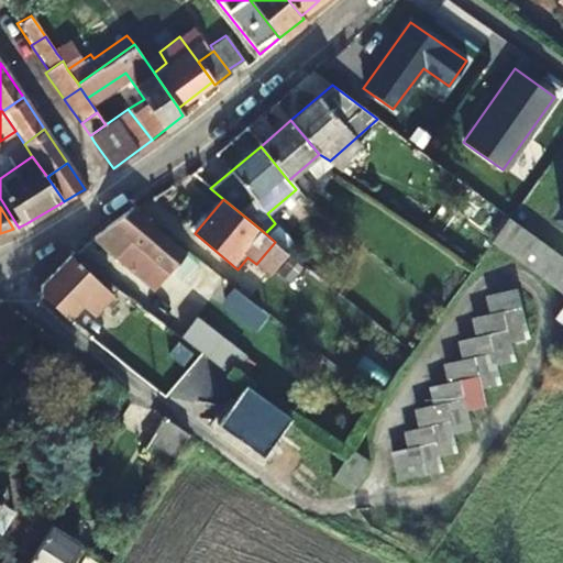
[(128,208),(90,240),(143,283),(157,265),(167,273),(184,252),(132,210),(130,208),(128,208)]
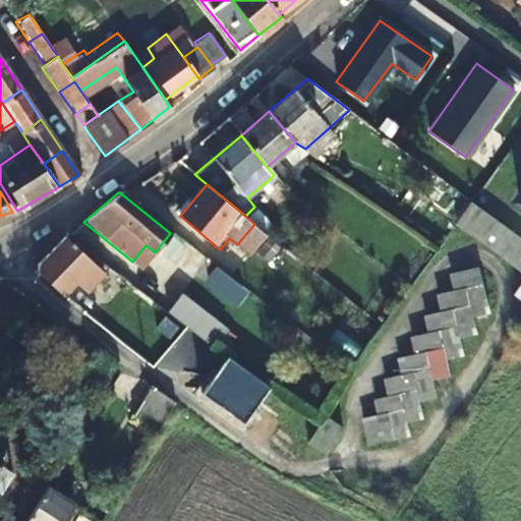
[(520,287),(514,297),(520,302),(520,239),(515,235),(502,225),(486,214),(473,204),(456,228),(468,237),(483,248),(498,258),(511,270),(520,277),(520,287)]
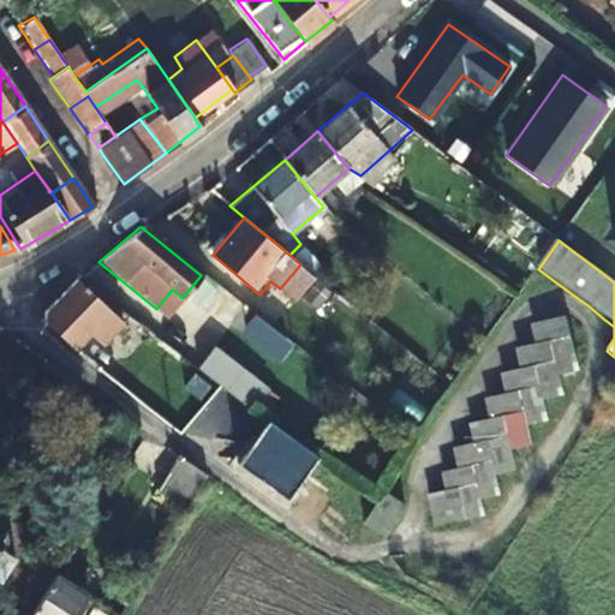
[(43,322),(73,347),(89,334),(99,341),(119,321),(76,280),(43,312),(43,322)]
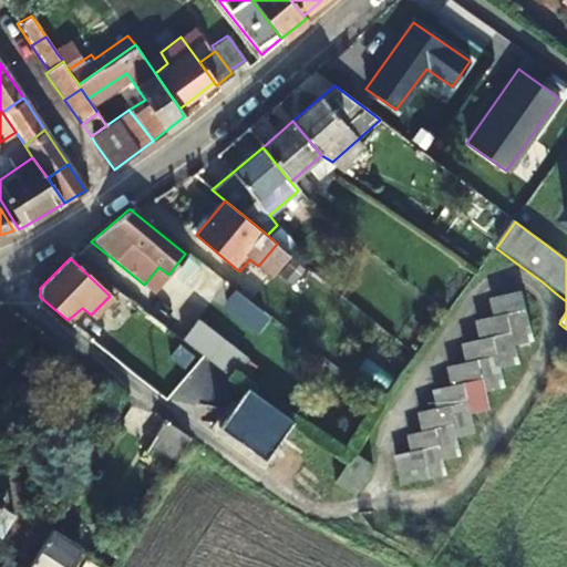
[(158,267),(144,285),(153,292),(168,275),(158,267)]
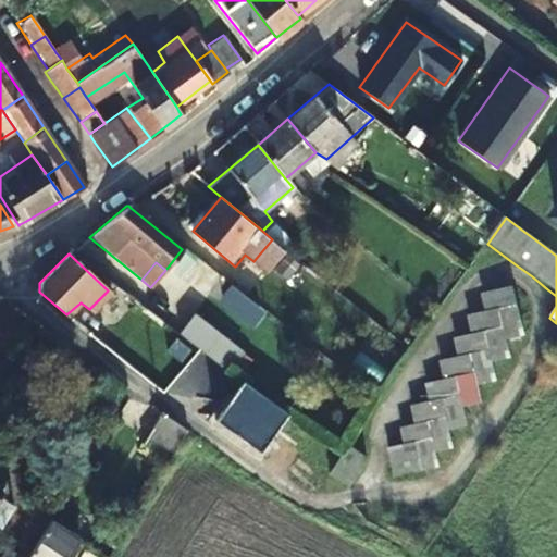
[(265,312),(231,285),(218,302),(254,327),(265,312)]
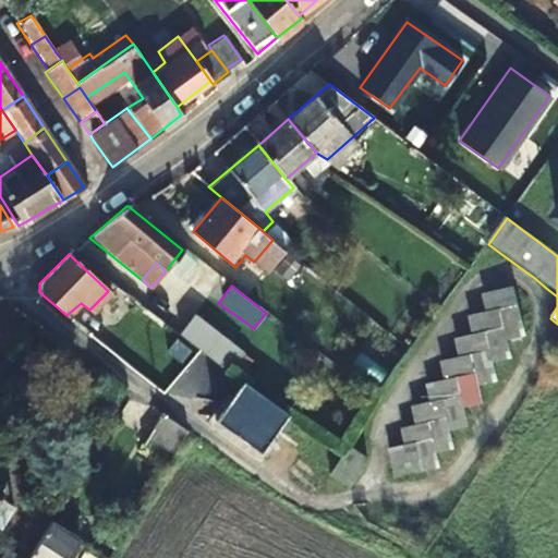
[(485,312),(496,308),(512,304),(509,287),(483,294),(485,312)]
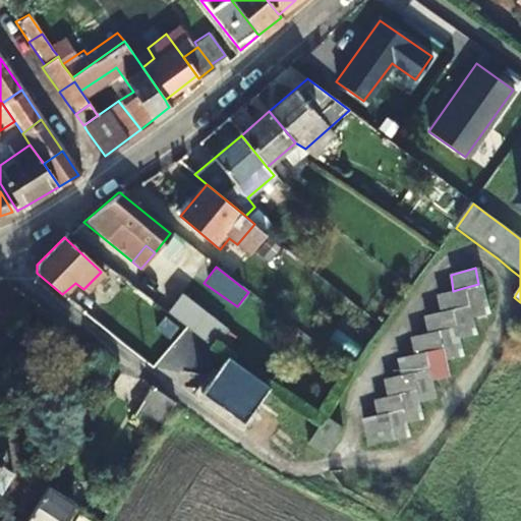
[(478,284),(463,288),(466,305),(468,315),(484,312),(478,284)]
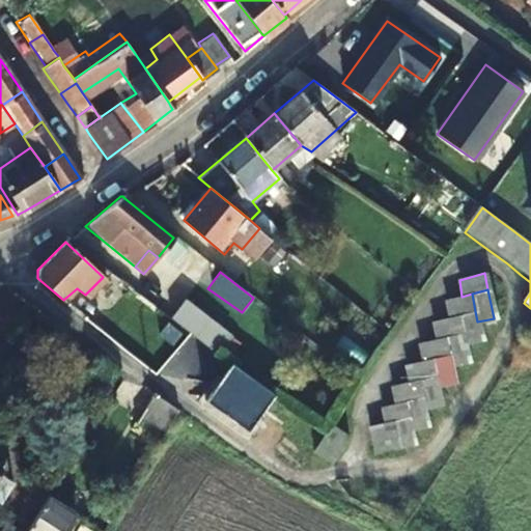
[(472,294),(462,297),(445,302),(448,317),(459,314),(475,311),(472,294)]
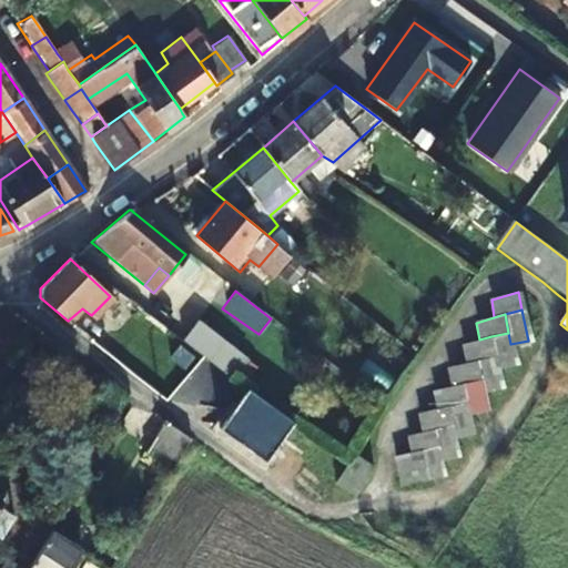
[(195,322),(181,342),(191,350),(201,356),(227,376),(242,355),(195,322)]
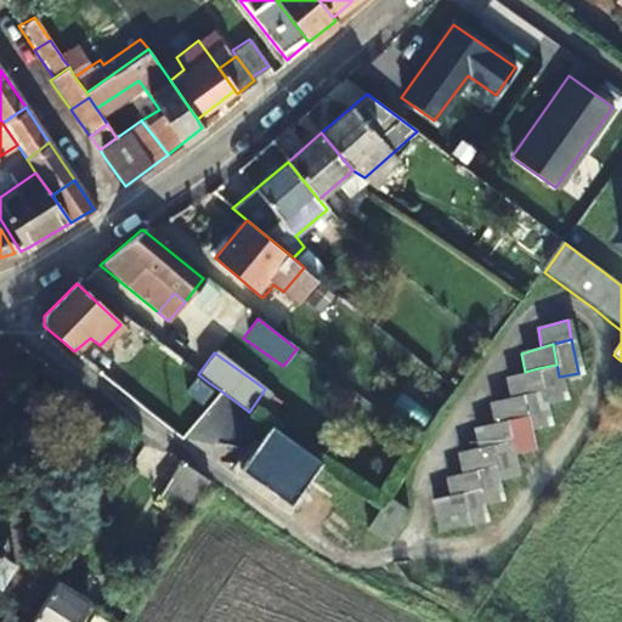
[(543,390),(544,402),(564,397),(559,377),(557,365),(538,368),(543,390)]
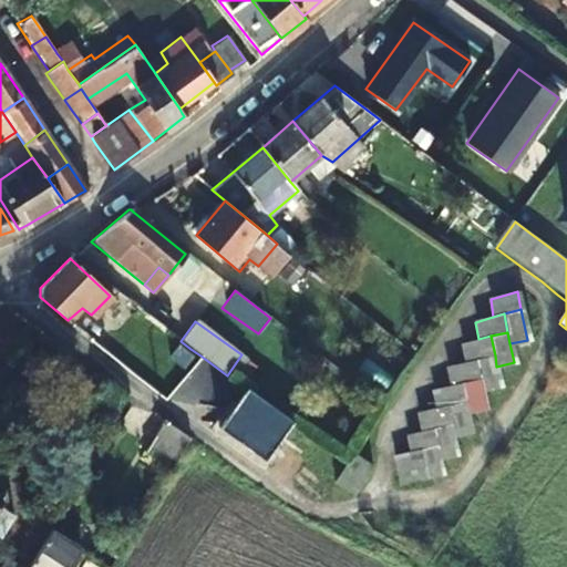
[(476,360),(495,356),(491,336),(478,339),(460,343),(463,363),(476,360)]
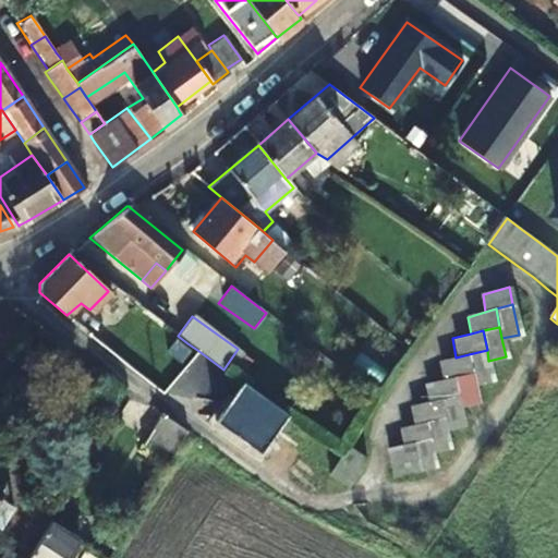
[(472,373),(473,383),(492,379),(488,361),(487,350),(469,354),(472,373)]
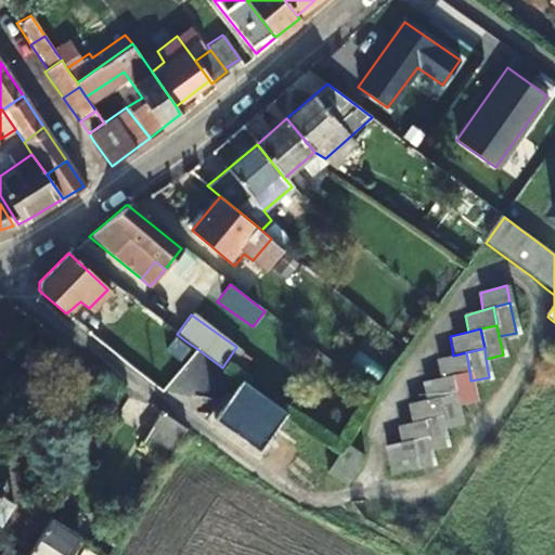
[(454,374),(469,371),(466,352),(453,356),(438,359),(441,377),(454,374)]
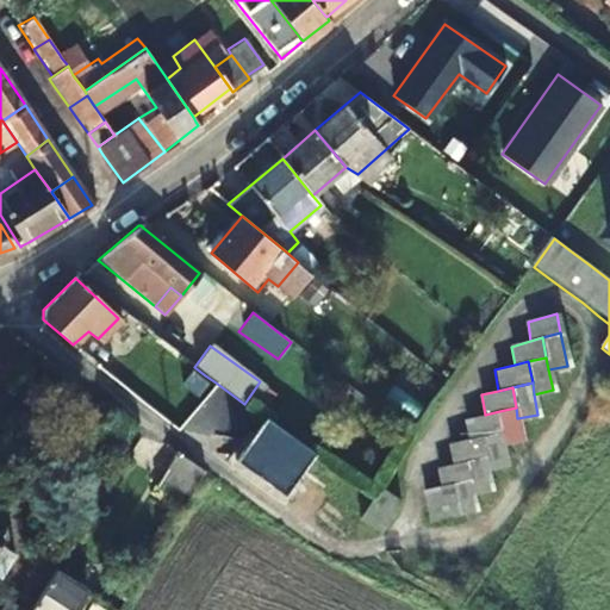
[(503,433),(505,444),(522,441),(517,418),(516,408),(499,411),(503,433)]
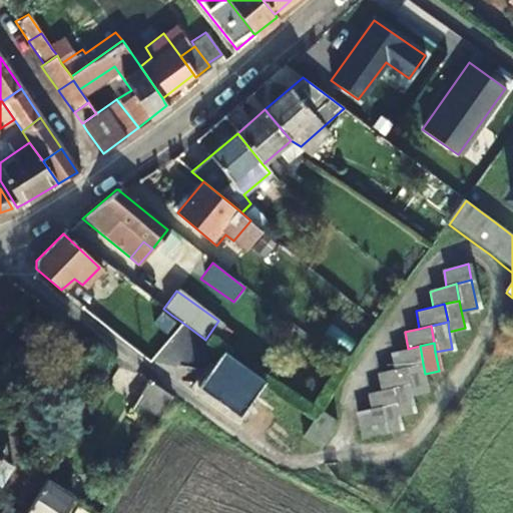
[(407,367),(423,364),(420,346),(408,349),(395,352),(398,370),(407,367)]
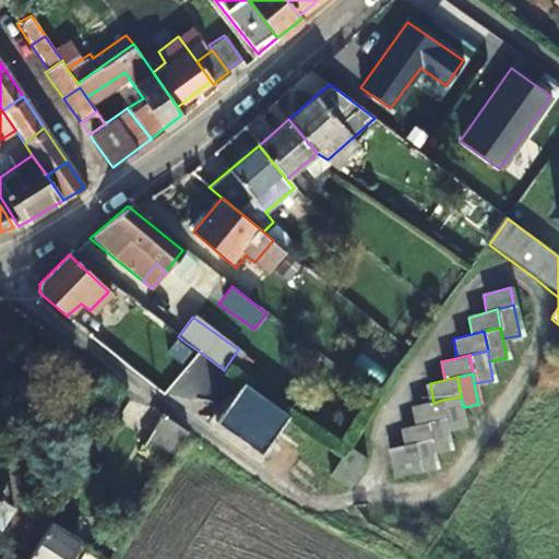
[(287,415),(241,382),(239,384),(225,404),(214,420),(261,452),(287,415)]
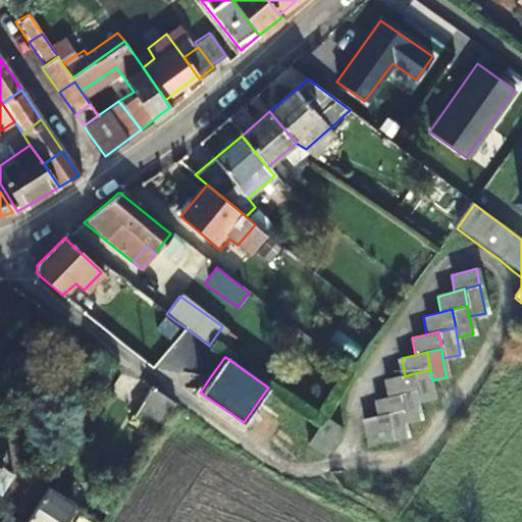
[(418,390),(420,401),(435,397),(432,380),(430,370),(414,373),(418,390)]
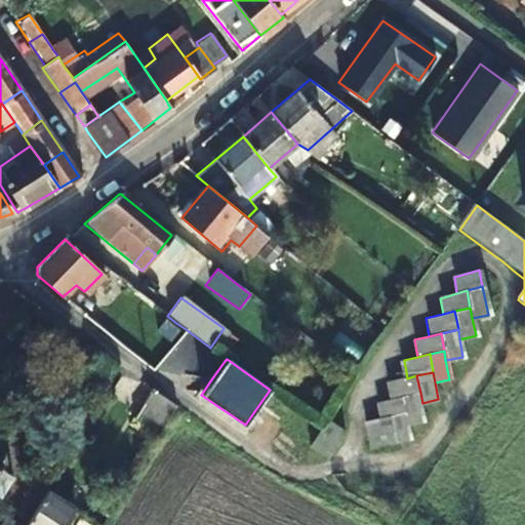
[(404,397),(420,393),(416,375),(407,378),(389,382),(392,399),(404,397)]
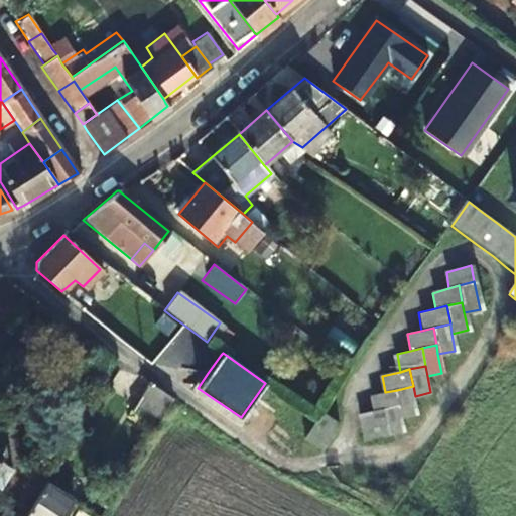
[(132,407),(156,424),(170,402),(172,399),(149,383),(143,389),(132,407)]
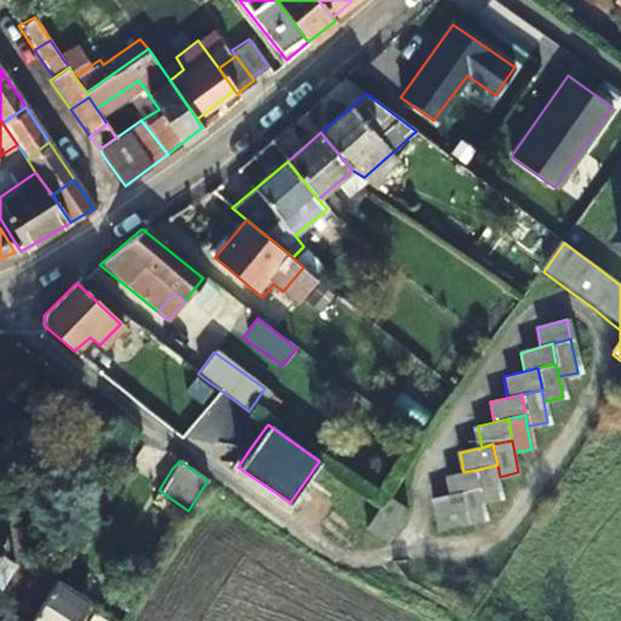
[(478,469),(482,488),(484,501),(503,496),(500,477),(497,465),(478,469)]
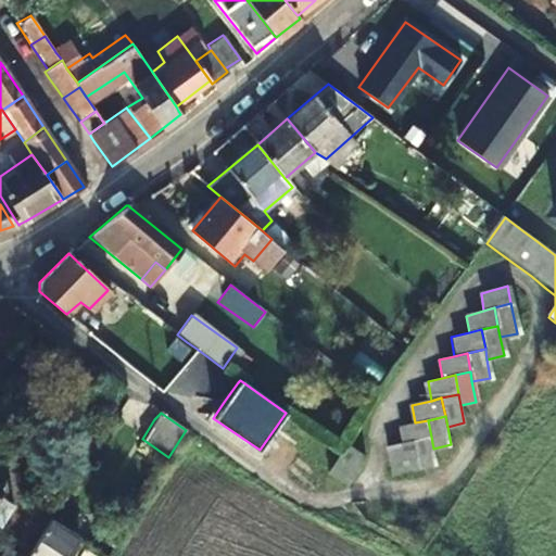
[(428,420),(415,422),(397,427),(400,444),(414,441),(431,437),(428,420)]
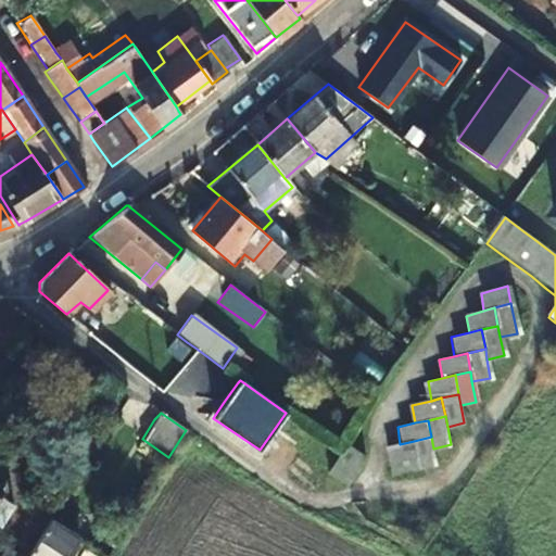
[(414,441),(418,470),(438,466),(433,449),(431,437),(414,441)]
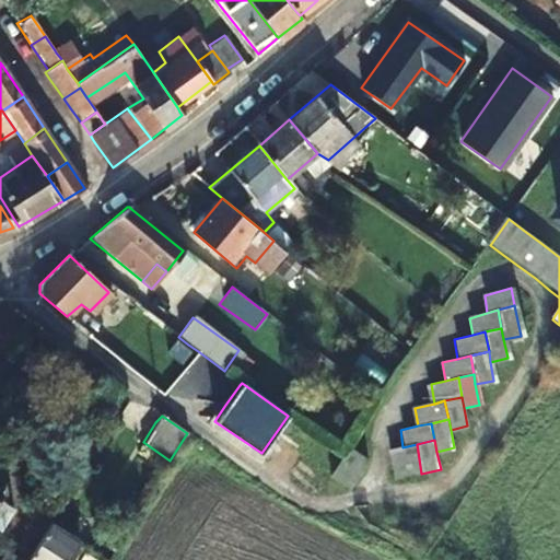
[(417,444),(403,447),(386,451),(389,469),(405,465),(408,477),(421,474),(417,444)]
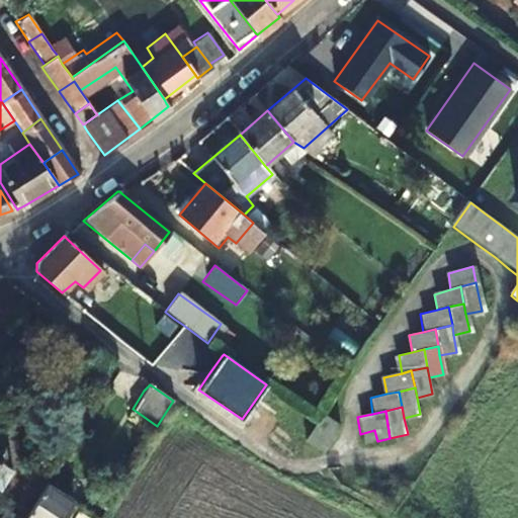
[(339,425),(322,414),(305,440),(322,451),(339,425)]
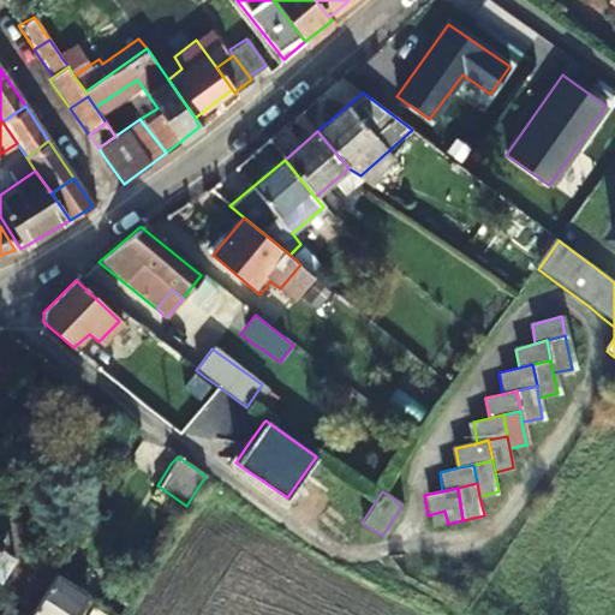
[(0,574),(13,555),(0,545),(0,574)]
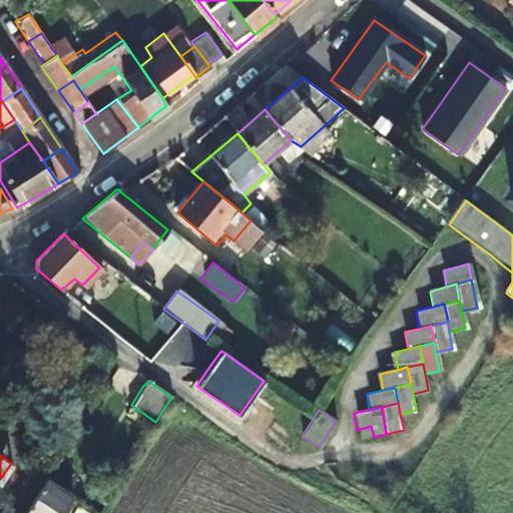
[(59,512),(71,495),(45,478),(22,512),(59,512)]
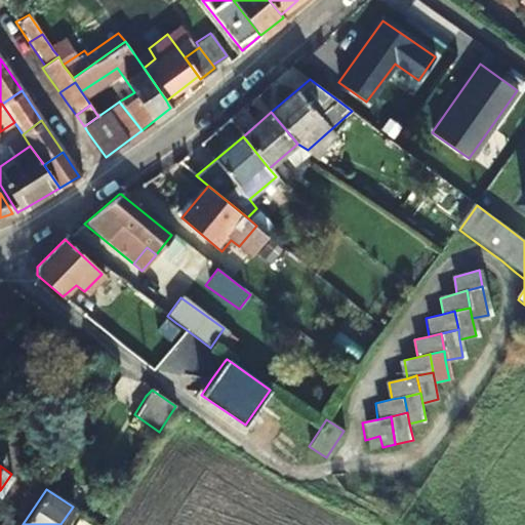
[(0,524),(15,524),(16,524),(5,516),(0,524)]
